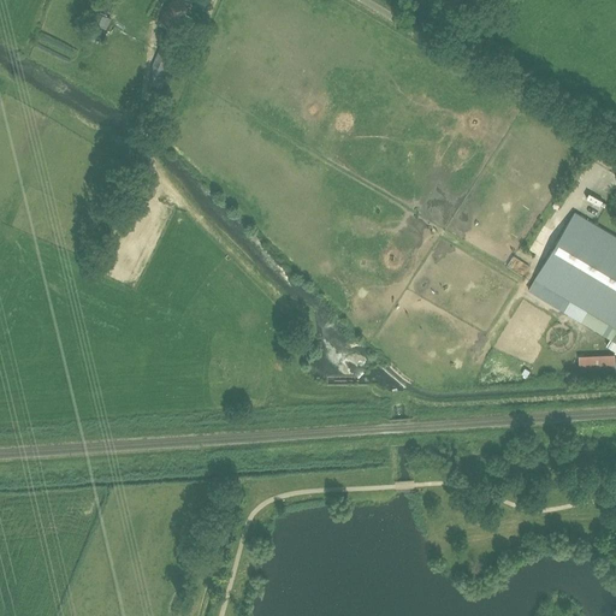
[(177,30),(194,1),(191,0),(171,0),(159,21),(177,30)]
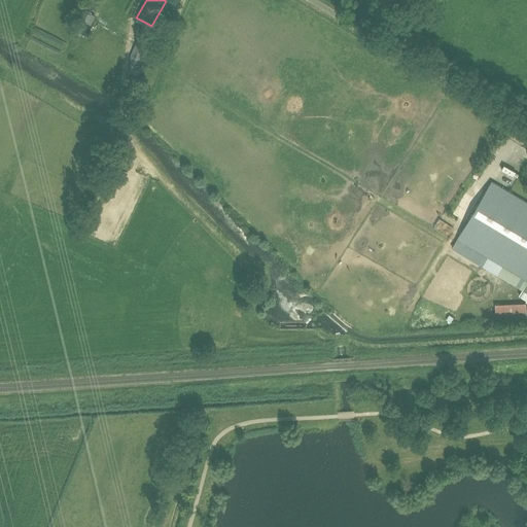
[(139,75),(156,34),(142,28),(129,61),(131,62),(128,70),(139,75)]
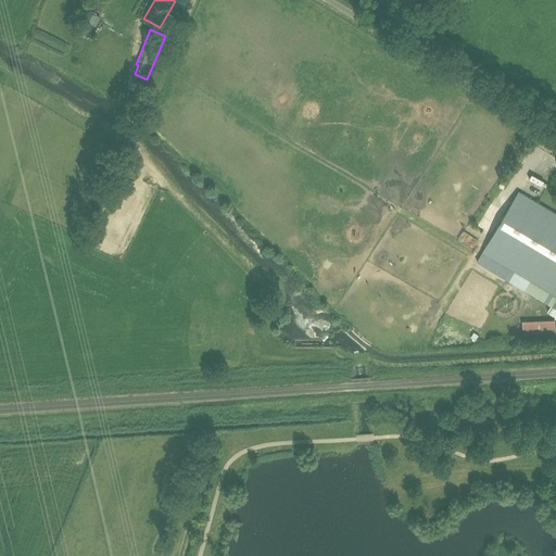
[(555,213),(519,191),(482,252),(555,297),(555,213)]
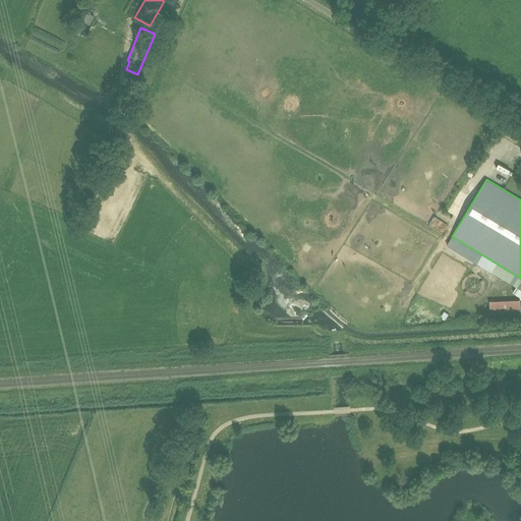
[(72,211),(69,219),(79,222),(82,215),(72,211)]
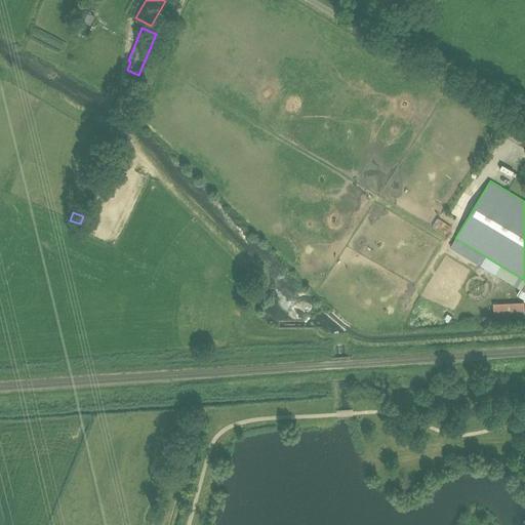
[(494,304),(494,305),(494,319),(524,317),(524,305),(524,303),(494,304)]
